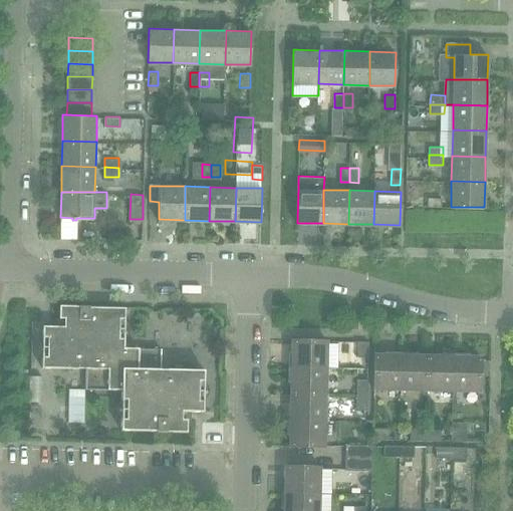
[(443,196),(428,196),(428,207),(442,207),(443,196)]
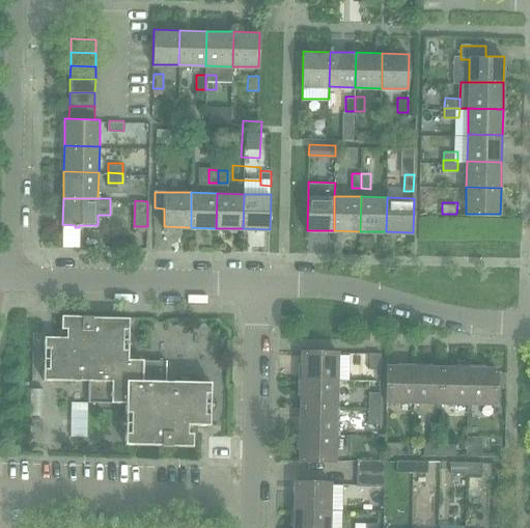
[(61,314),(61,328),(67,328),(66,336),(45,335),(44,348),(46,348),(46,346),(49,346),(49,367),(45,366),(45,365),(44,365),(44,379),(89,380),(88,400),(126,401),(126,412),(127,412),(127,411),(131,411),(131,432),(127,432),(127,429),(126,431),(126,443),(162,444),(193,445),(193,432),(188,432),(188,423),(211,424),(211,411),(210,411),(210,413),(205,413),(205,392),(210,392),(210,393),(211,393),(212,381),(166,380),(166,359),(129,358),(129,346),(128,346),(128,348),(123,348),(123,328),(128,328),(128,329),(130,329),(130,316),(92,315),(92,314),(61,314)]
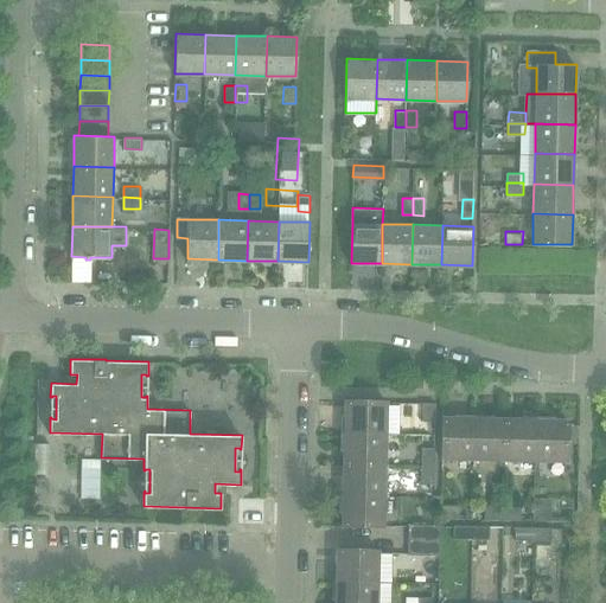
[(387,401),(345,399),(345,414),(346,414),(345,431),(386,432),(387,401)]
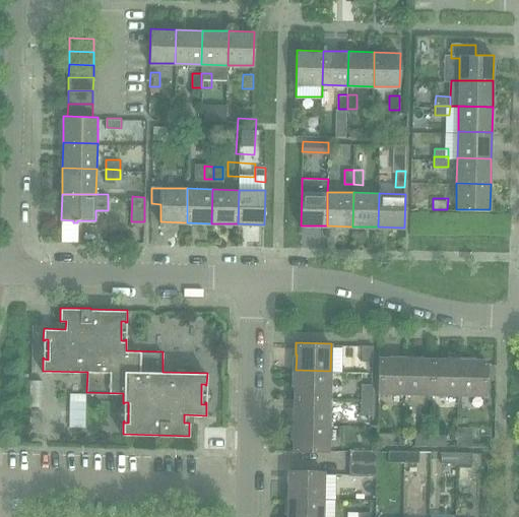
[(374,344),(363,344),(363,360),(374,360),(374,344)]
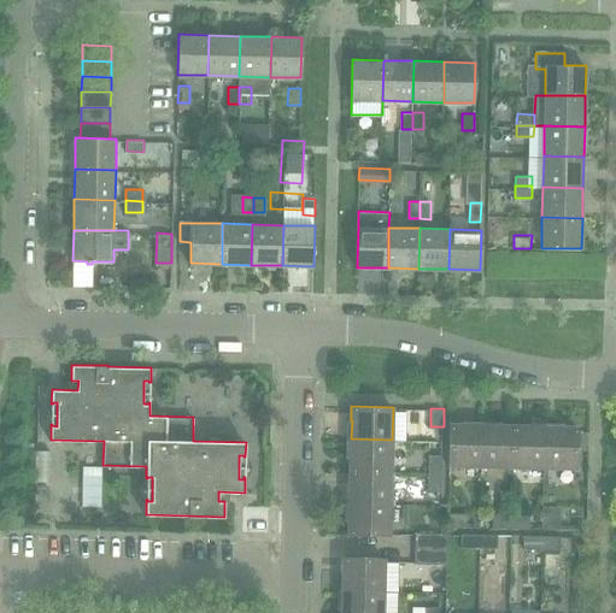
[(464,423),(450,423),(450,447),(450,466),(481,466),(481,425),(464,424),(464,423)]
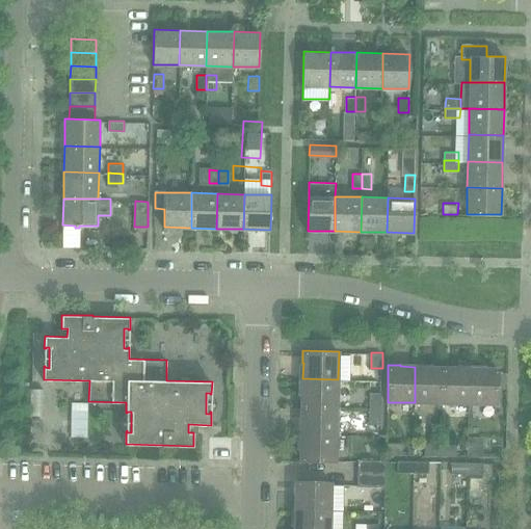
[(431,367),(415,367),(415,402),(443,403),(443,366),(431,366),(431,367)]
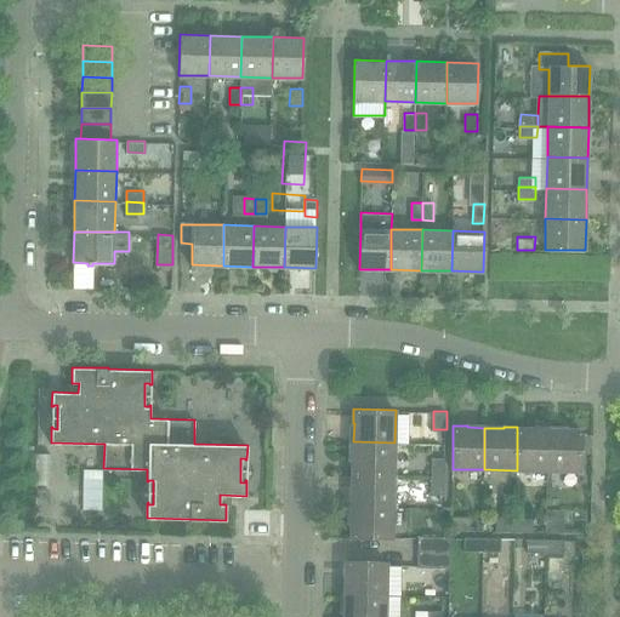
[(530,428),(517,427),(517,470),(547,470),(549,429),(530,429),(530,428)]
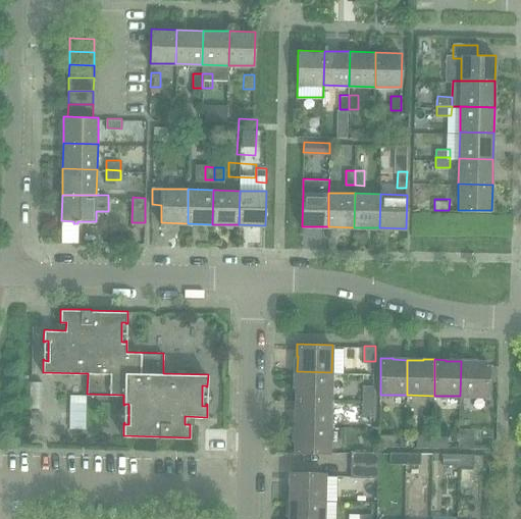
[(476,361),(461,361),(460,396),(487,397),(488,361),(476,360),(476,361)]
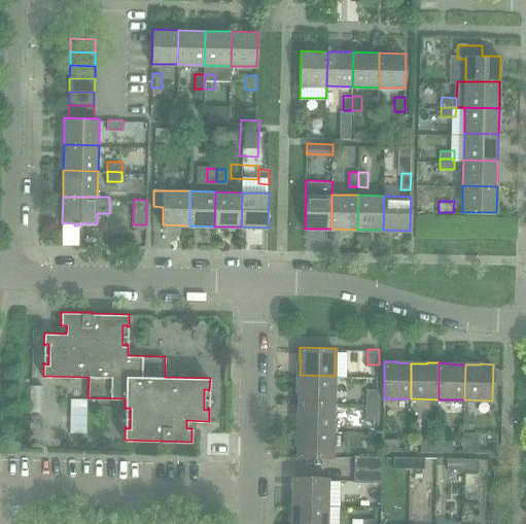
[(335,376),(300,375),(300,390),(299,390),(299,402),(335,403),(335,376)]
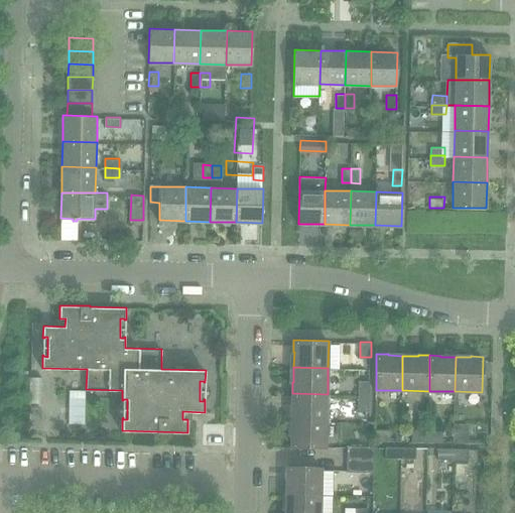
[(29,376),(29,402),(41,402),(42,376),(29,376)]
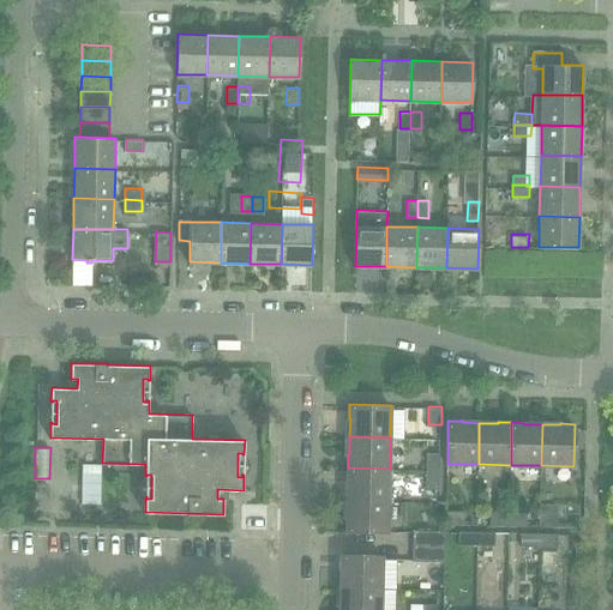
[(71,450),(68,489),(92,490),(94,451),(71,450)]
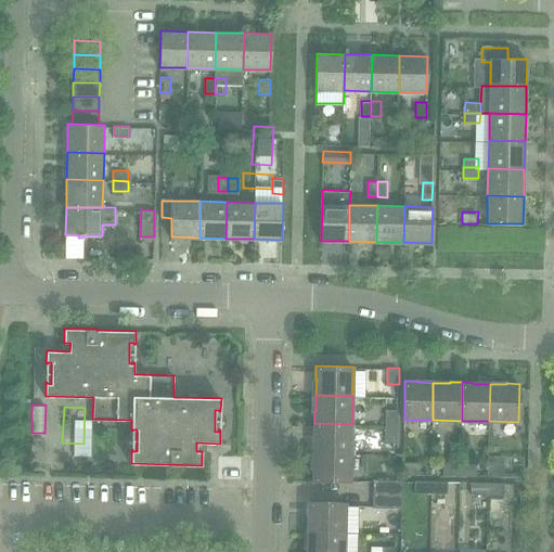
[(398,425),(398,409),(386,409),(386,425),(398,425)]
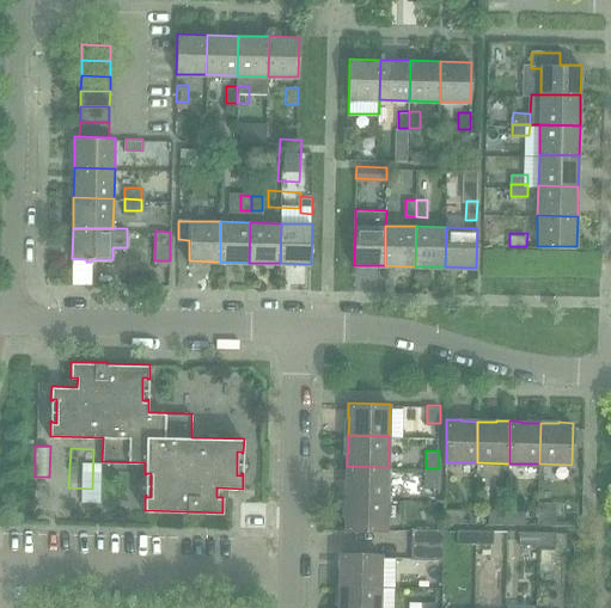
[(389,467),(347,466),(346,479),(348,479),(347,497),(388,498),(389,467)]
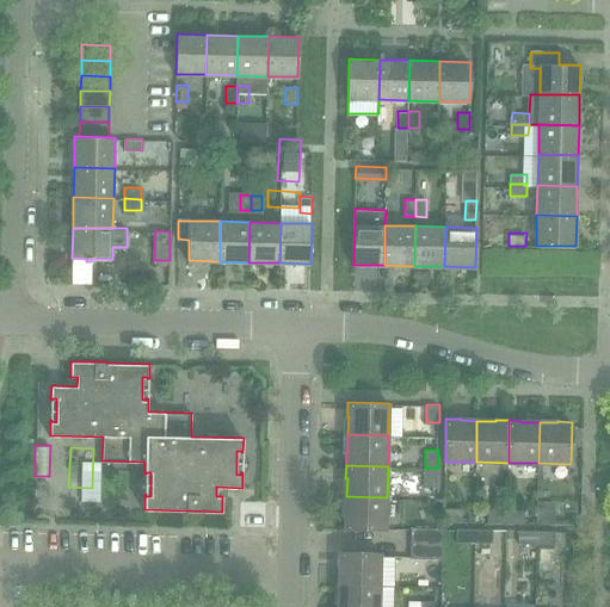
[(438,468),(425,468),(424,485),(437,485),(438,468)]
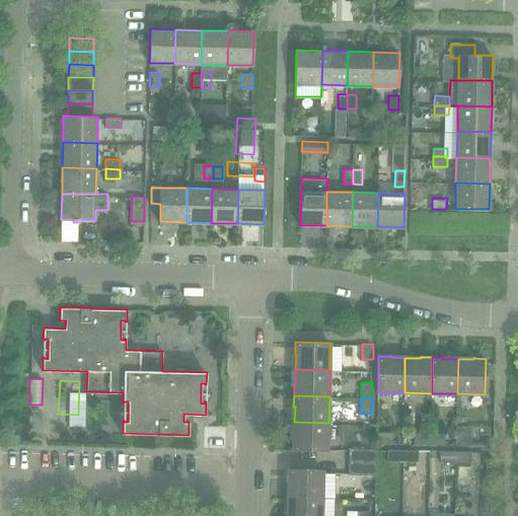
[(328,423),(294,422),(294,437),(293,437),(292,449),(328,450),(328,423)]
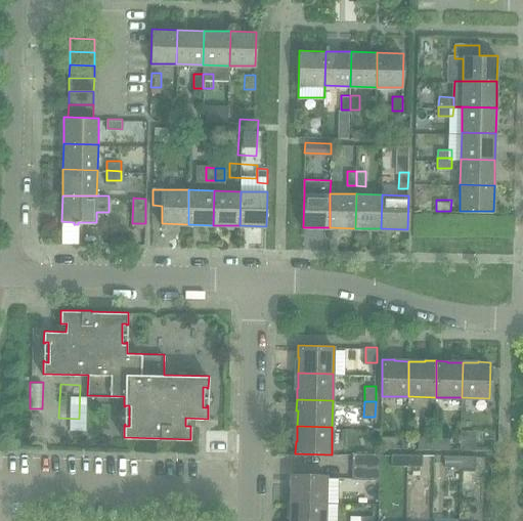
[(396,436),(381,435),(381,447),(396,447),(396,436)]
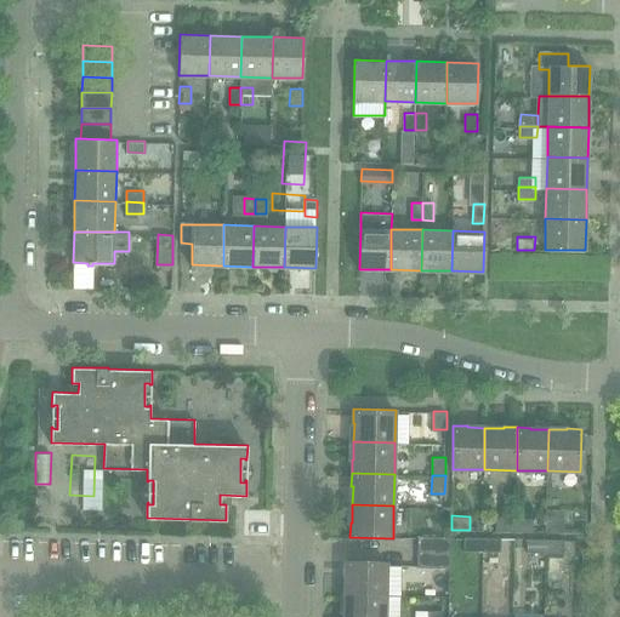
[(515,518),(496,516),(496,530),(515,531),(515,518)]
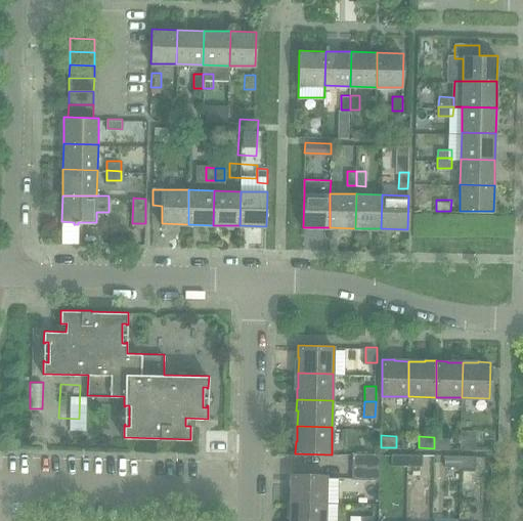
[(450,437),(434,437),(434,448),(449,448),(450,437)]
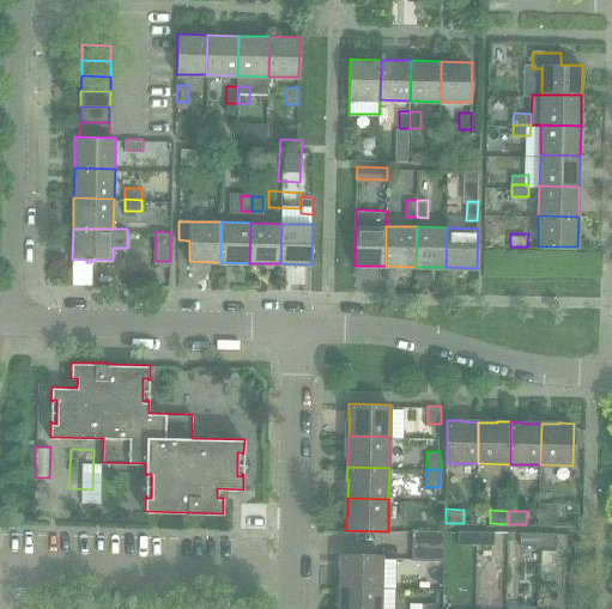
[(557,524),(558,512),(539,511),(539,524),(557,524)]
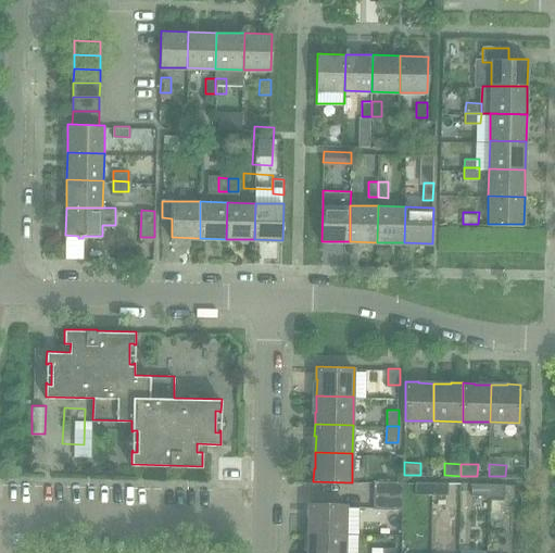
[(375,480),(375,493),(403,494),(404,480),(375,480)]
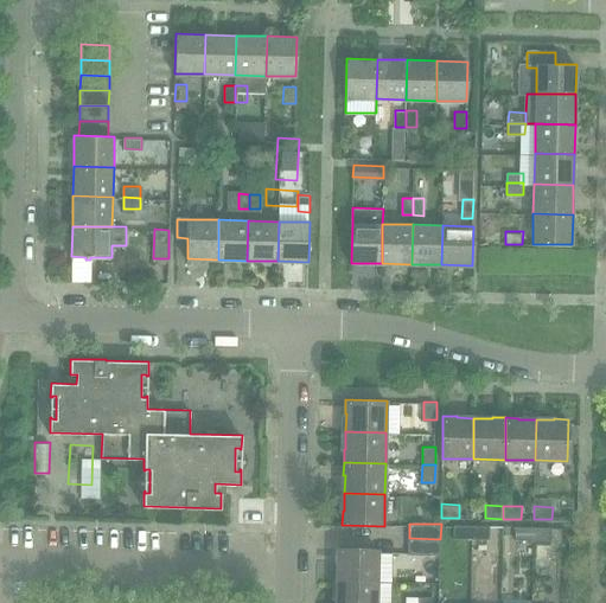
[(454,538),(472,538),(472,525),(454,525),(454,538)]
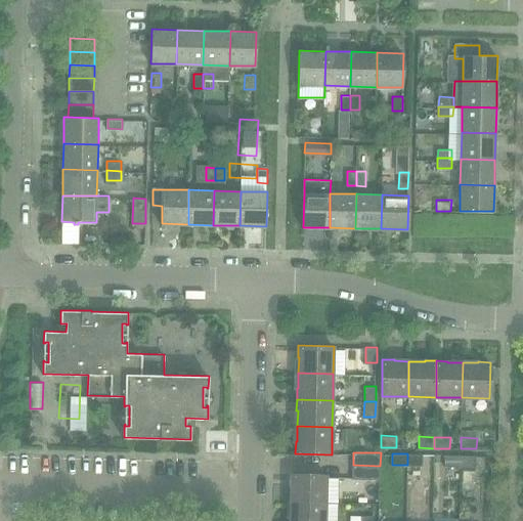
[(423,453),(407,453),(407,465),(423,465),(423,453)]
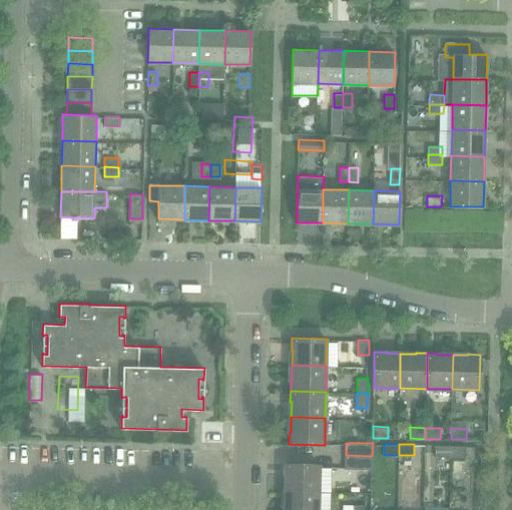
[(436,444),(436,455),(451,456),(451,445),(436,444)]
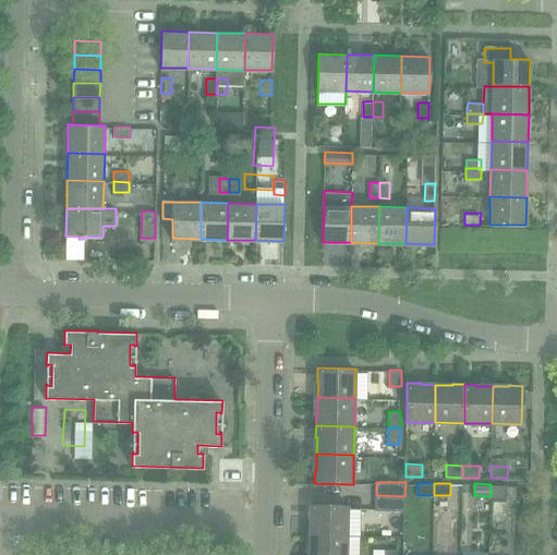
[(507,484),(491,484),(491,496),(507,497),(507,484)]
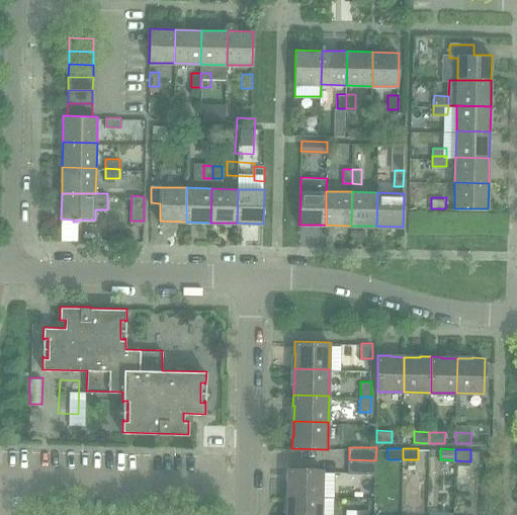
[(375,460),(349,459),(348,473),(375,473),(375,460)]
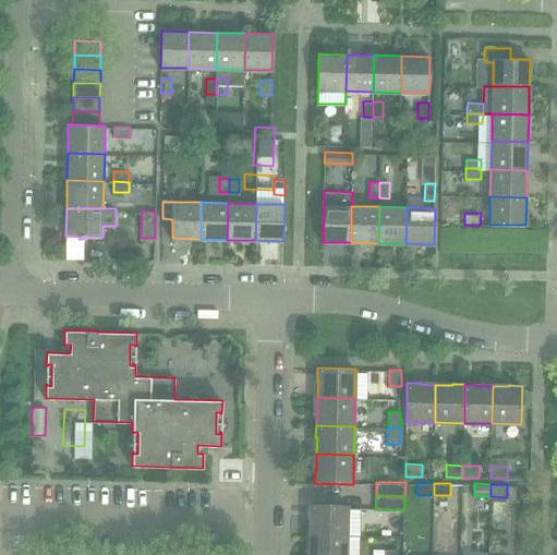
[(311,517),(311,532),(347,533),(348,505),(310,504),(310,517),(311,517)]
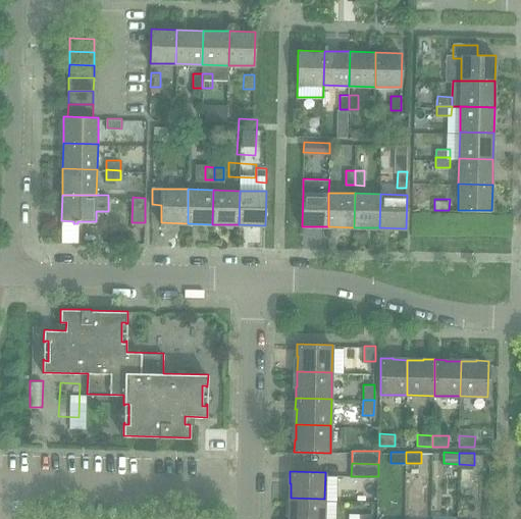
[(323,518),(324,499),(291,498),(290,515),(289,514),(288,518),(323,518)]
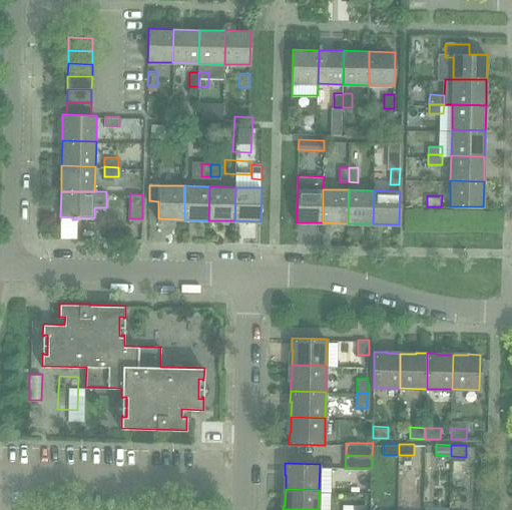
[(333,493),(332,508),(344,508),(345,494),(333,493)]
